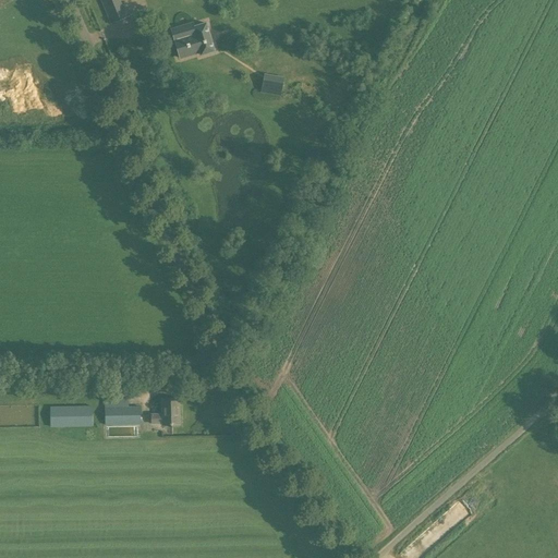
[(113,1),(99,7),(105,20),(119,14),(113,1)]
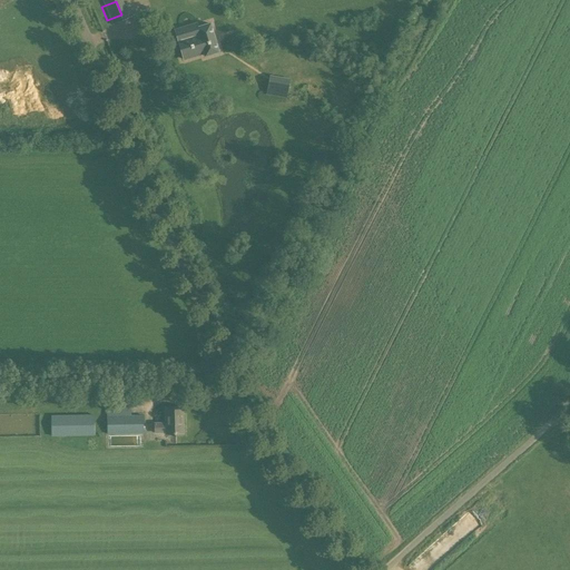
[(196,23),(174,30),(183,59),(204,52),(205,55),(204,55),(205,56),(206,55),(216,51),(217,52),(218,51),(217,50),(214,40),(215,39),(213,36),(209,25),(210,25),(209,23),(208,23),(208,25),(197,27),(196,23)]
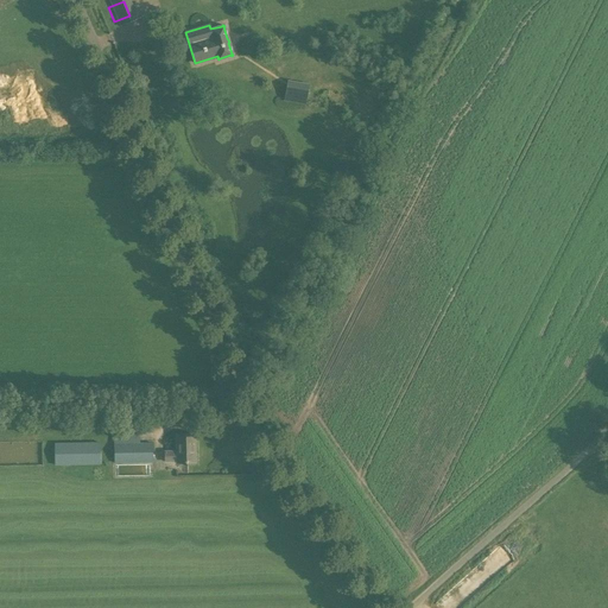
[(287,82),(284,100),(305,103),(309,87),(287,82)]
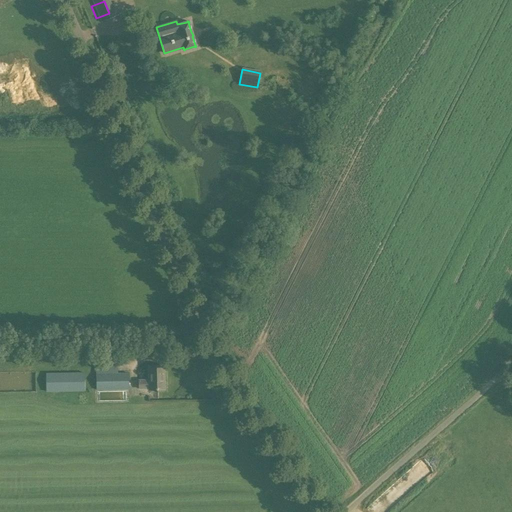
[(148,380),(139,380),(139,389),(149,389),(149,390),(165,389),(164,366),(148,367),(148,380)]
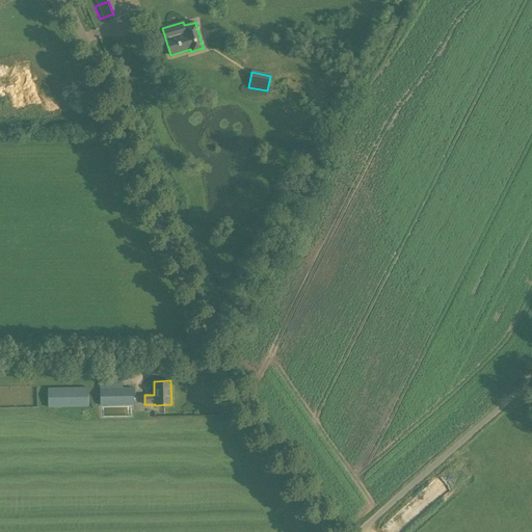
[(136,405),(136,387),(124,387),(124,382),(101,383),(102,406),(136,405)]
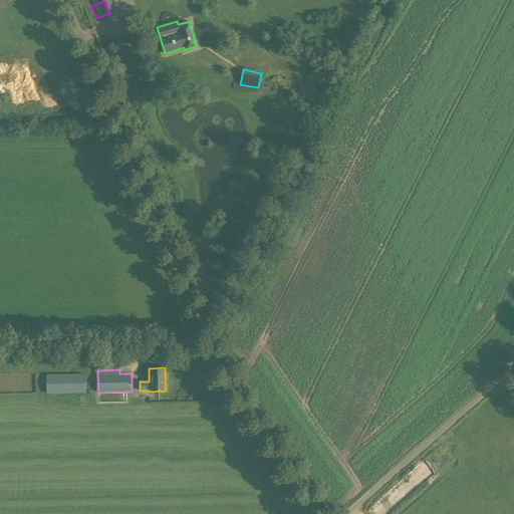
[(87,393),(87,373),(48,373),(48,393),(87,393)]
